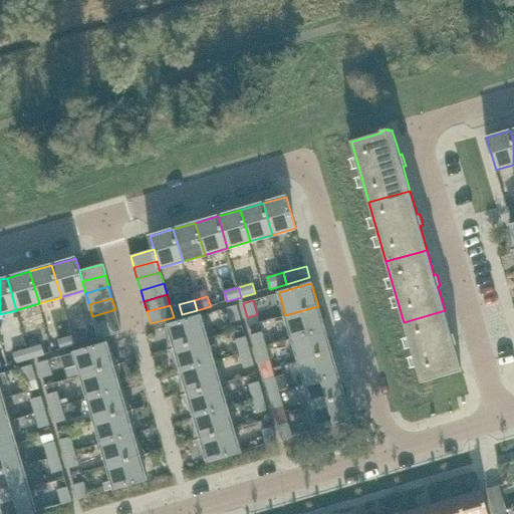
[(231,321),(241,319),(238,305),(227,308),(231,321)]
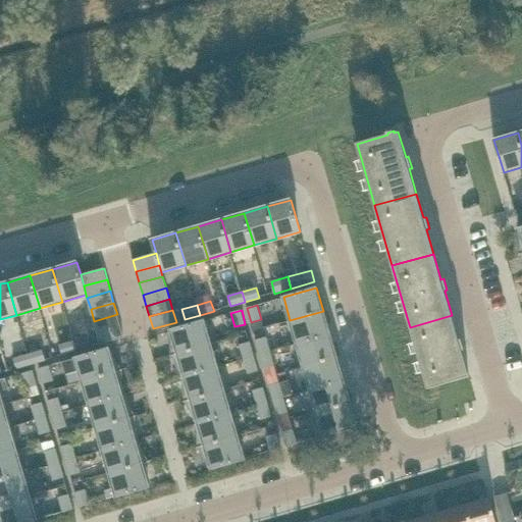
[(297,344),(329,333),(323,311),(290,320),(297,344)]
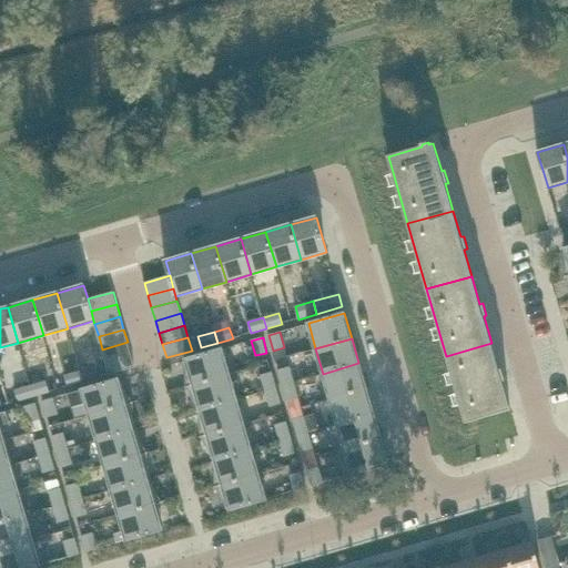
[(105,362),(131,354),(128,342),(102,350),(105,362)]
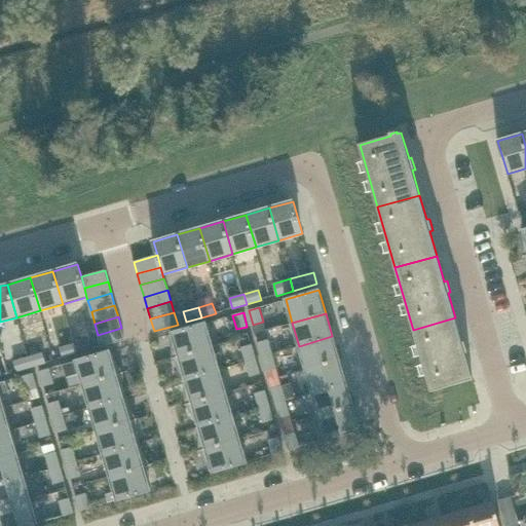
[(462,342),(455,317),(413,330),(431,391),(473,379),(465,353),(468,352),(464,341),(462,342)]
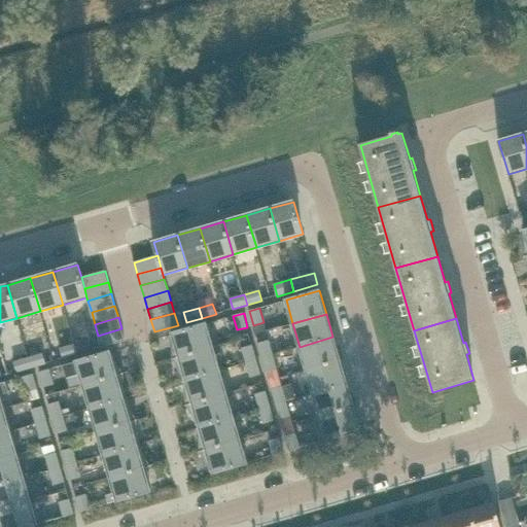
[(256,335),(267,331),(264,322),(253,325),(256,335)]
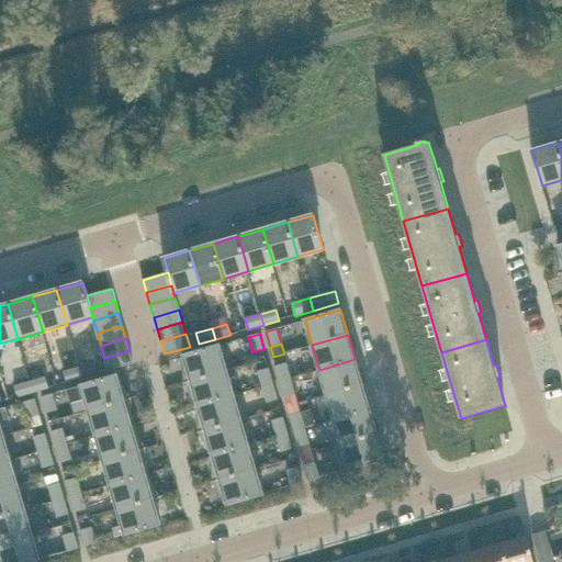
[(191,380),(226,370),(218,346),(184,356),(191,380)]
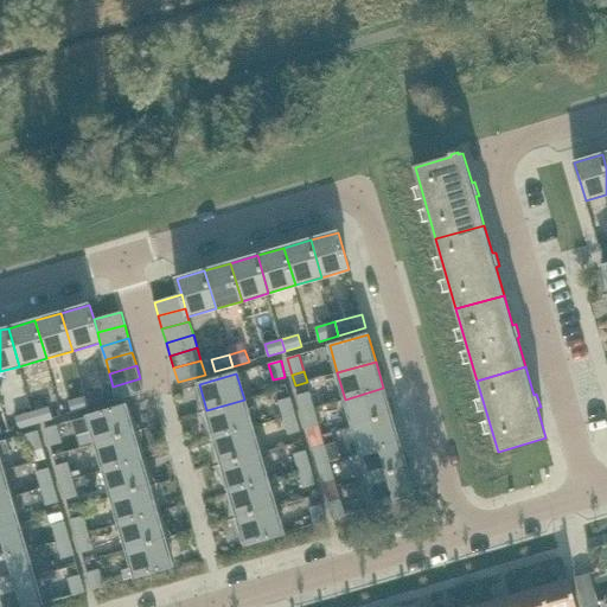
[(116,400),(144,393),(140,378),(113,387),(116,400)]
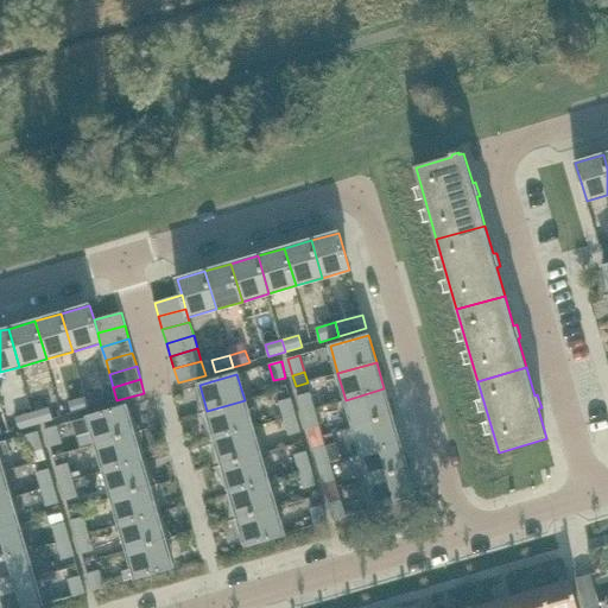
[(354,426),(392,416),(384,388),(346,400),(354,426)]
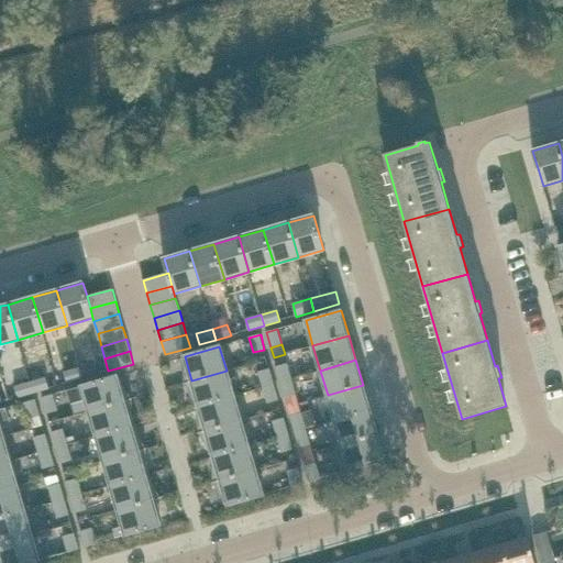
[(79,367),(83,379),(99,375),(96,363),(79,367)]
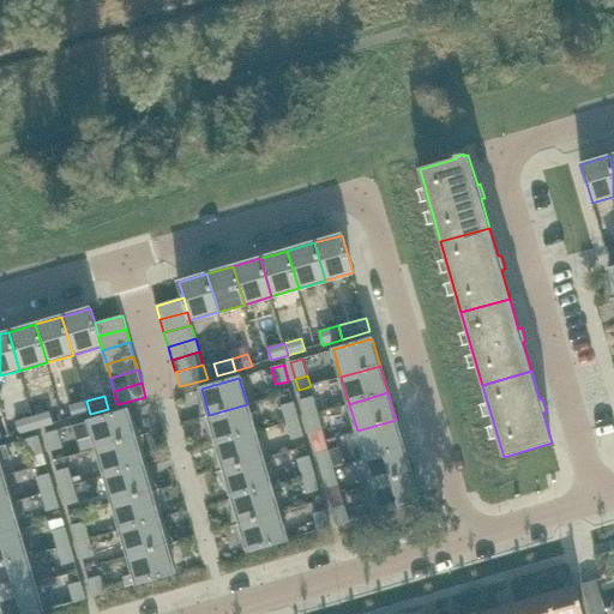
[(306,416),(318,413),(313,396),(301,399),(306,416)]
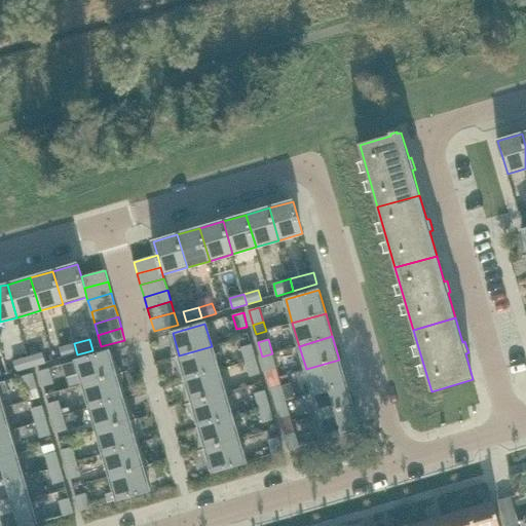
[(64,359),(77,354),(74,343),(61,347),(64,359)]
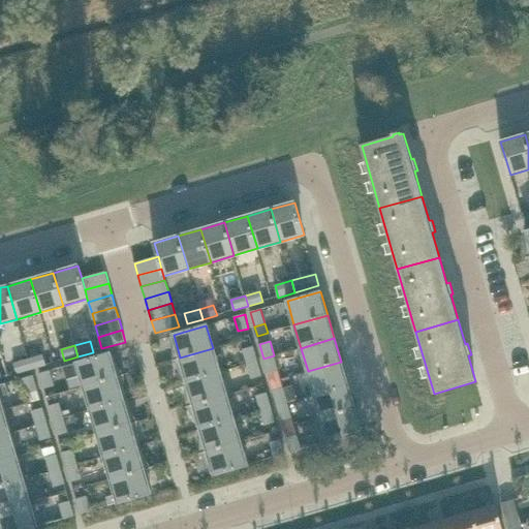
[(247,364),(257,361),(254,346),(243,349),(247,364)]
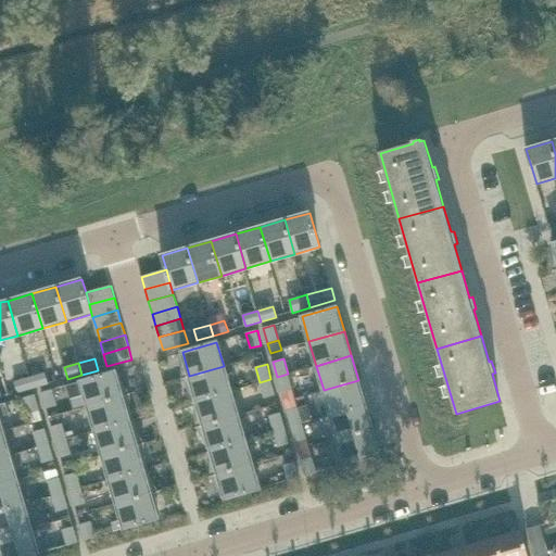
[(197,401),(230,390),(224,366),(189,376),(197,401)]
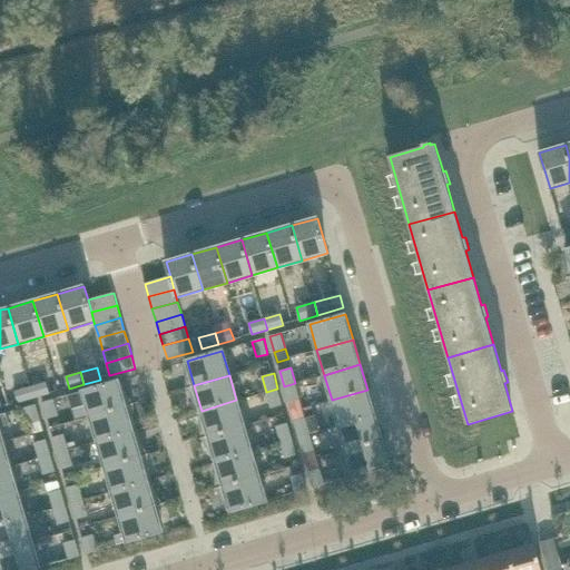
[(91,416),(126,406),(118,381),(84,391),(91,416)]
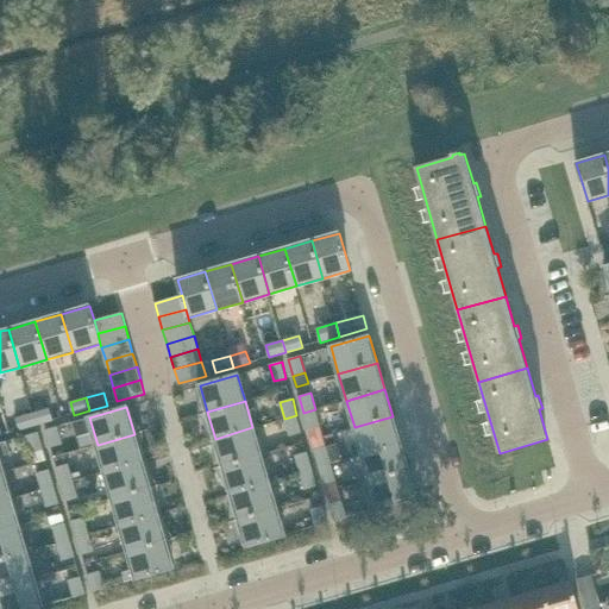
[(32,414),(36,426),(54,420),(50,409),(32,414)]
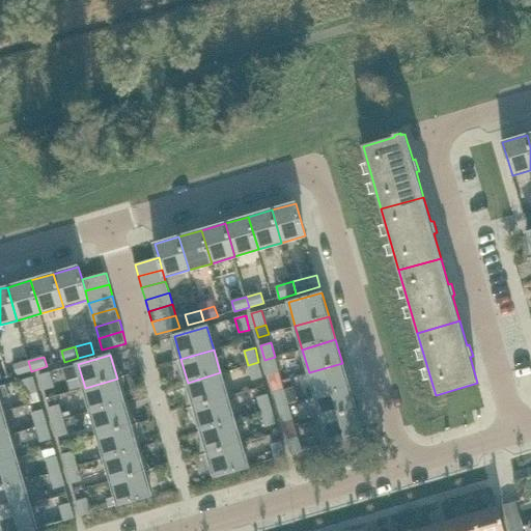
[(275,357),(264,360),(269,374),(279,371),(275,357)]
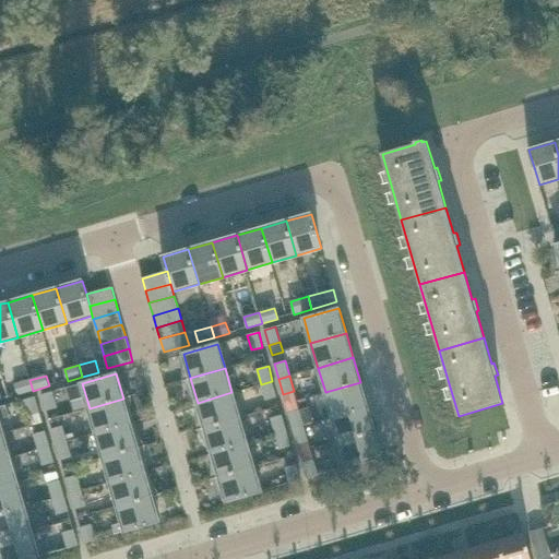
[(18,395),(33,391),(30,380),(15,384),(18,395)]
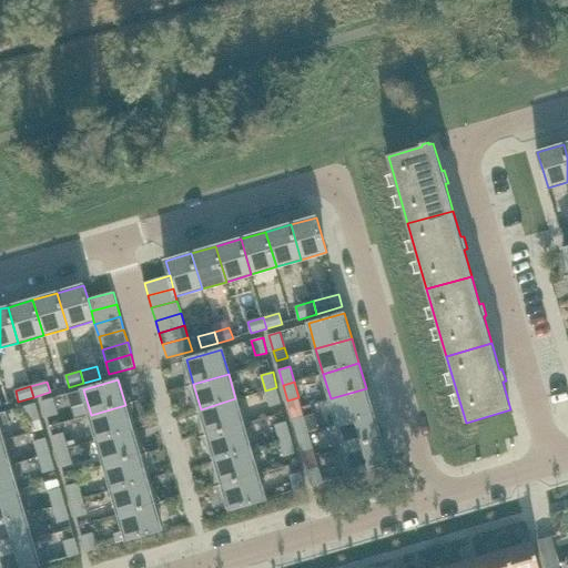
[(276,387),(265,391),(271,406),(281,403),(276,387)]
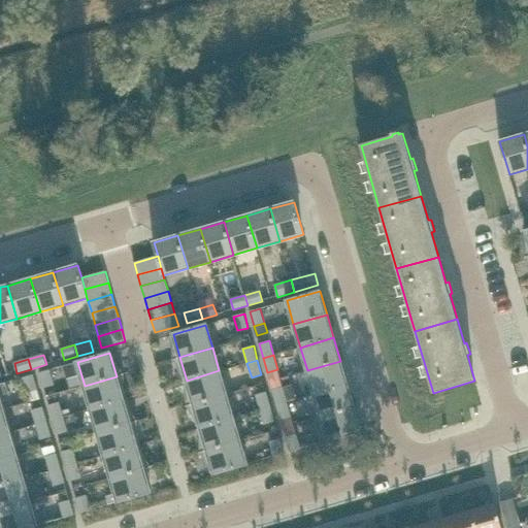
[(314,394),(347,384),(340,361),(307,370),(314,394)]
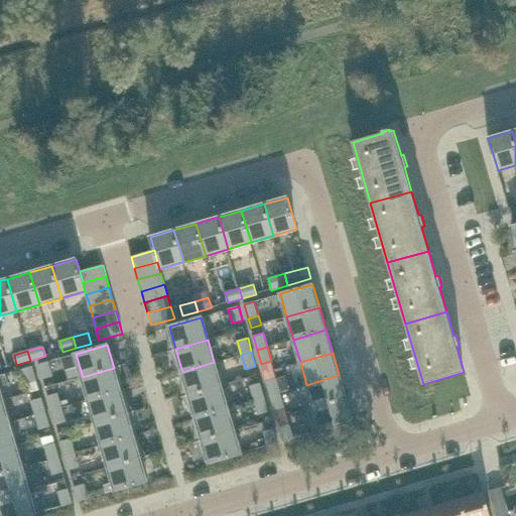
[(264,373),(274,370),(271,361),(261,364),(264,373)]
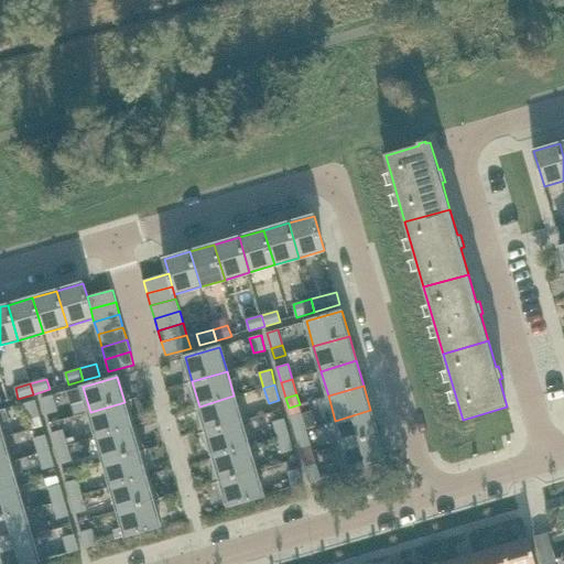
[(47,414),(58,412),(54,396),(43,399),(47,414)]
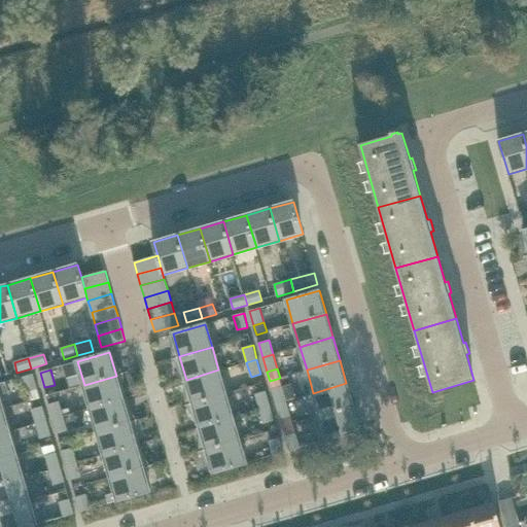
[(194,403),(225,393),(218,370),(186,380),(194,403)]
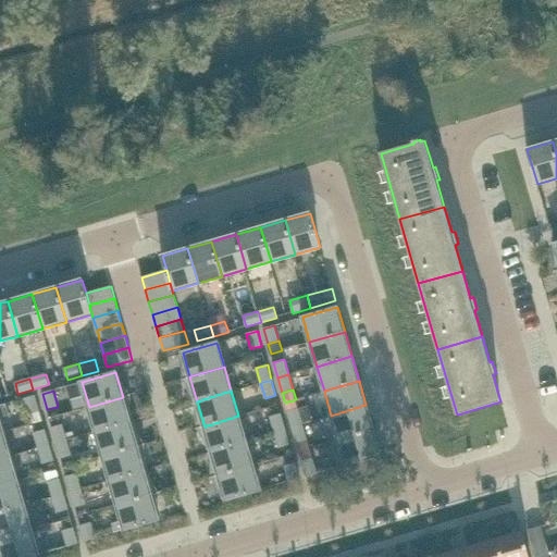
[(29,416),(39,412),(35,395),(24,398),(29,416)]
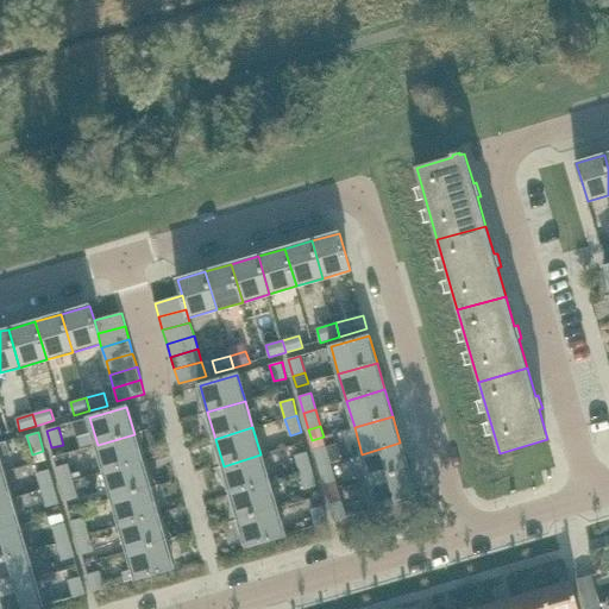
[(105,472),(143,462),(135,434),(98,445),(105,472)]
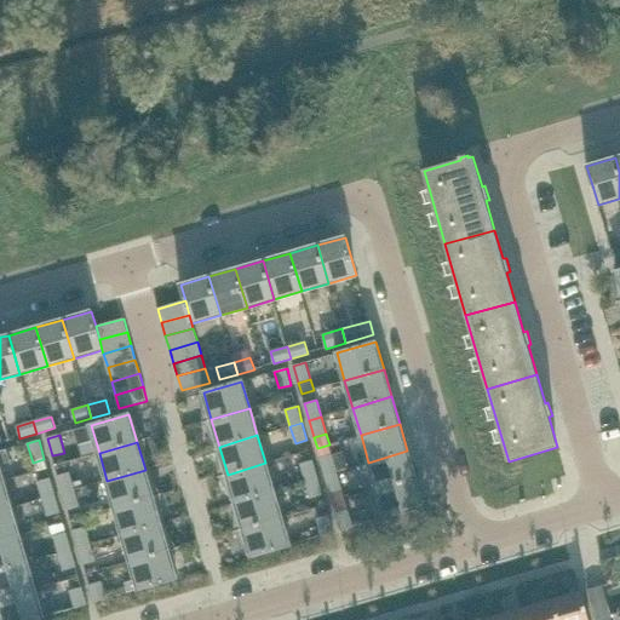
[(329,445),(317,448),(320,458),(332,454),(329,445)]
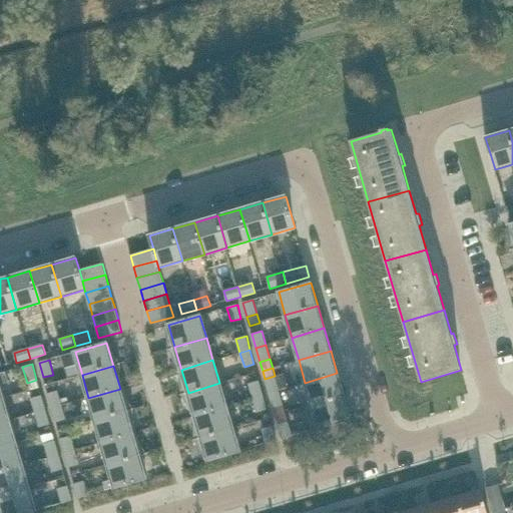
[(312,405),(344,395),(337,373),(305,383),(312,405)]
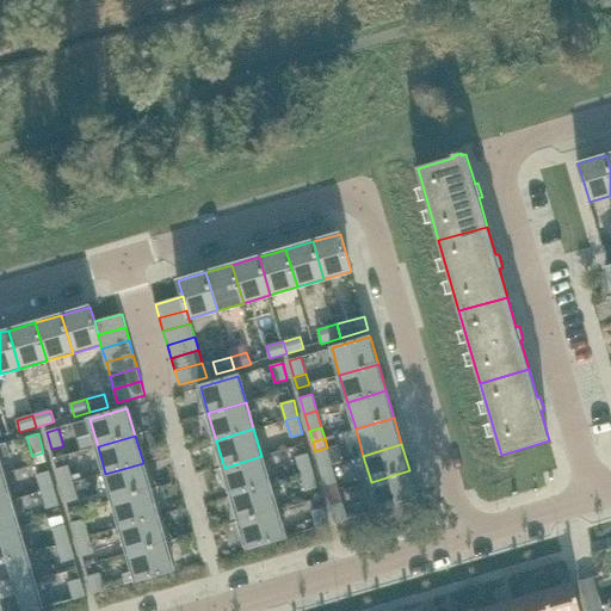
[(320,468),(332,464),(327,448),(315,451),(320,468)]
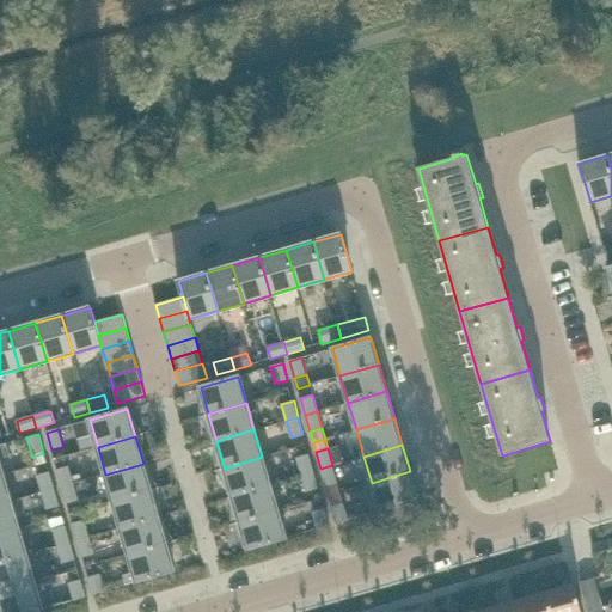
[(303,475),(314,471),(312,464),(310,453),(297,457),(303,475)]
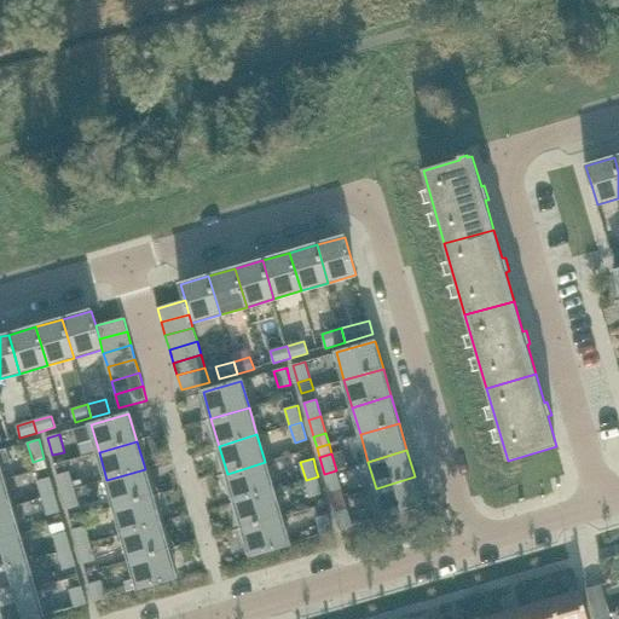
[(229,481),(220,462),(204,469),(212,487),(229,481)]
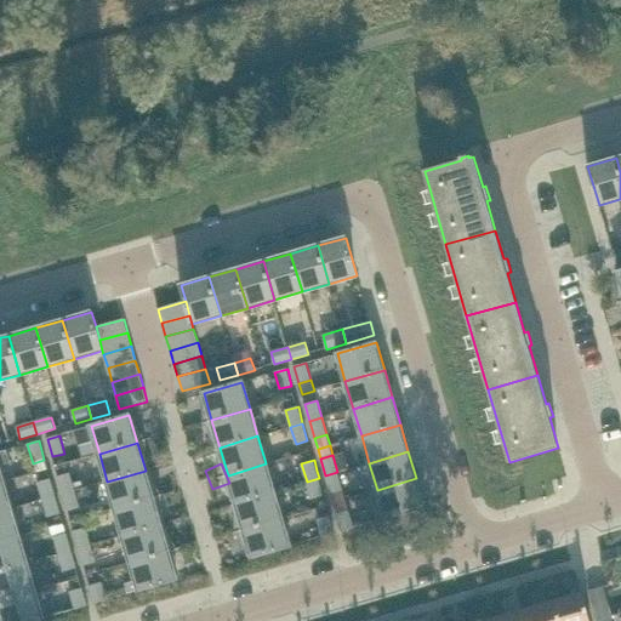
[(235,502),(274,491),(266,463),(228,476),(235,502)]
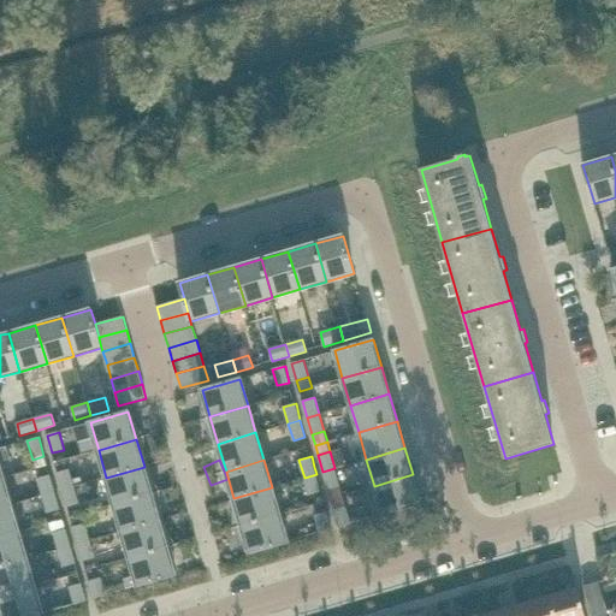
[(114,504),(152,493),(144,467),(106,478),(114,504)]
